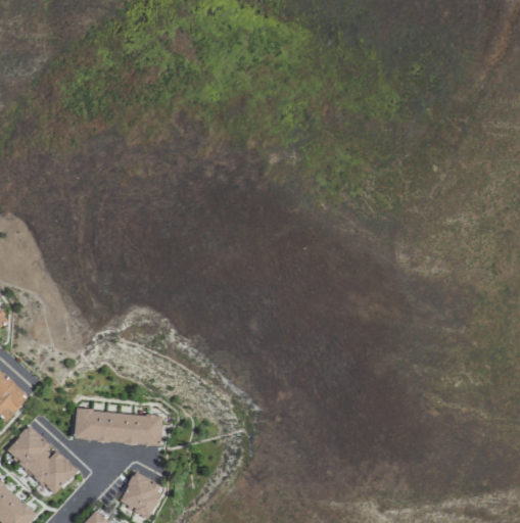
[(0,329),(16,316),(0,297),(0,329)]
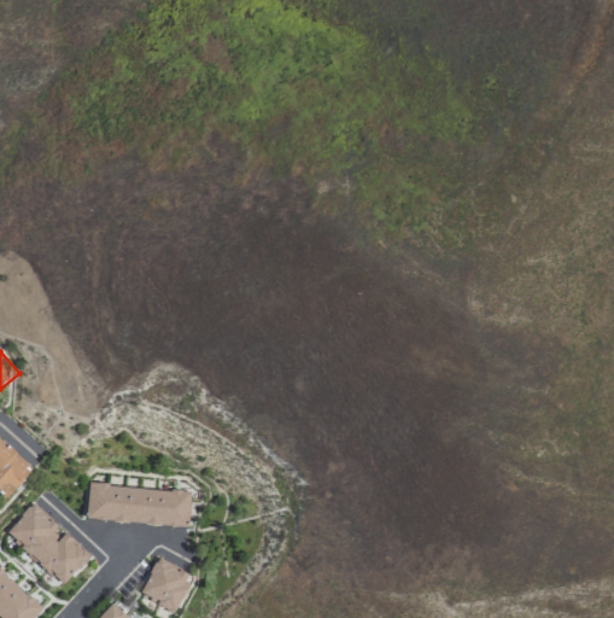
[(0,491),(9,500),(36,468),(0,436),(0,491)]
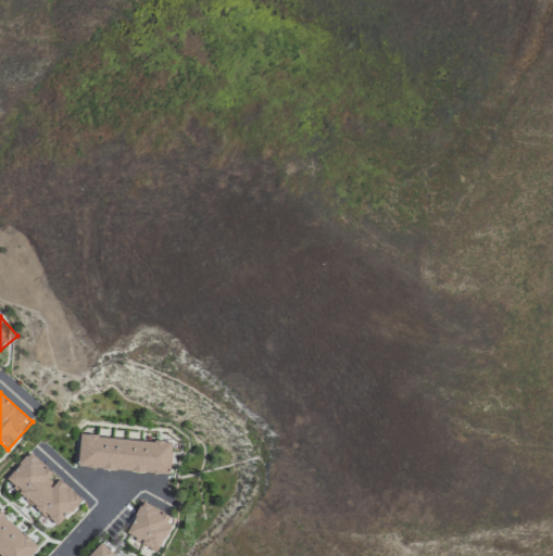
[(174,442),(80,436),(78,467),(172,474),(174,442)]
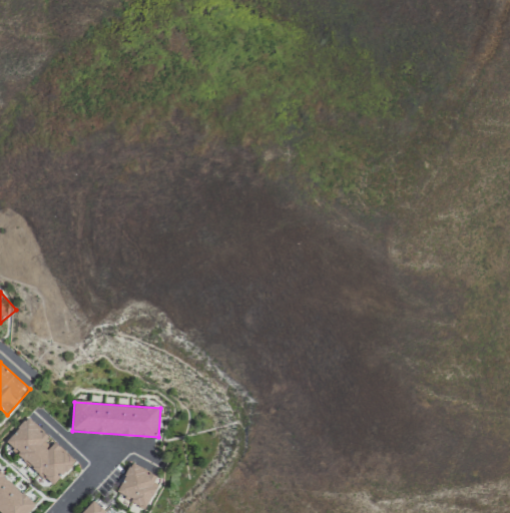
[(77,462),(56,443),(49,451),(42,445),(50,437),(29,418),(6,443),(54,487),(77,462)]
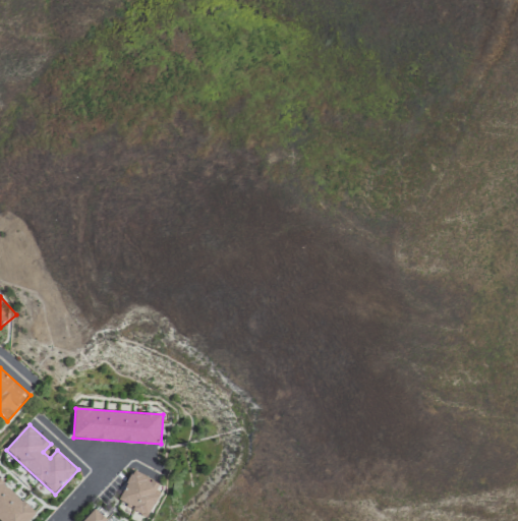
[(160,494),(157,493),(161,483),(133,470),(119,503),(150,516),(160,494)]
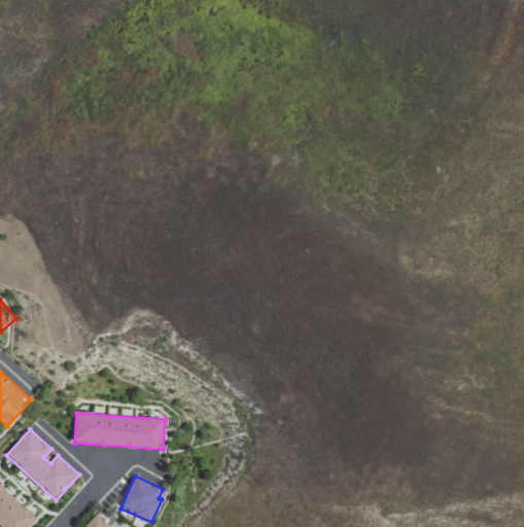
[(0,525),(2,526),(28,526),(37,518),(0,484),(0,525)]
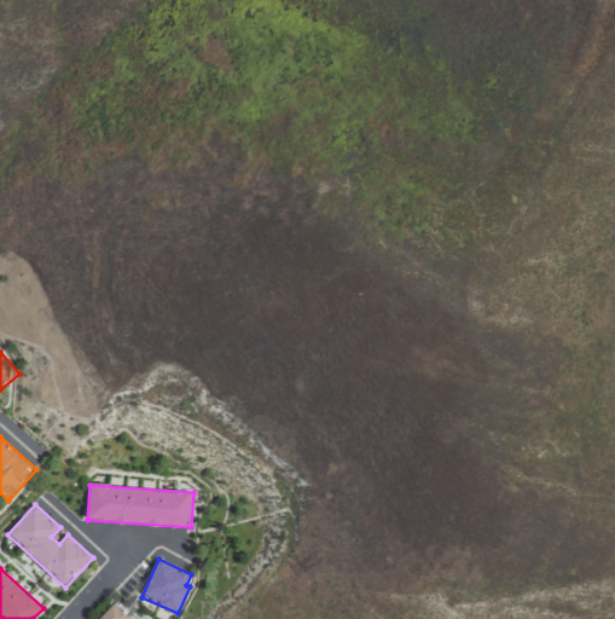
[(97,618),(129,618),(114,603),(97,618)]
